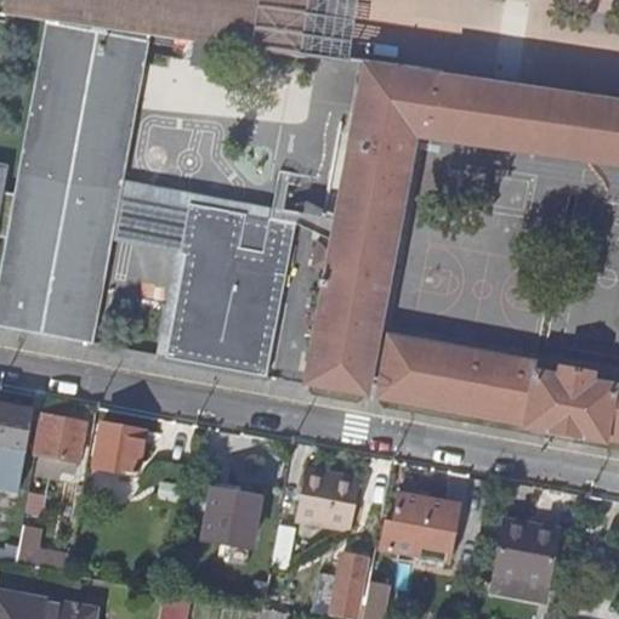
[(10,0),(9,12),(54,20),(126,29),(182,38),(314,57),(321,11),(322,0),(10,0)]
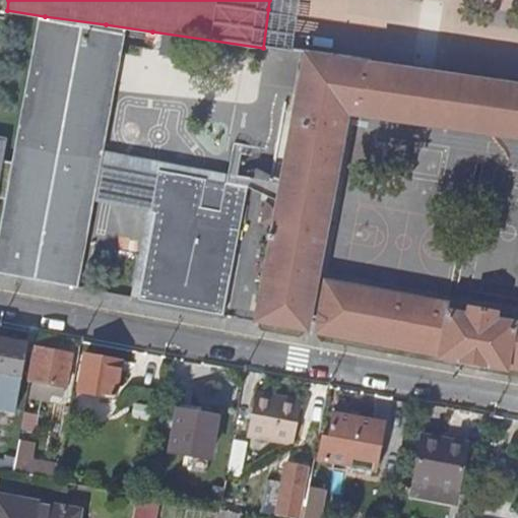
[(0,195),(5,196),(0,222),(0,273),(77,288),(94,201),(104,149),(125,35),(39,19),(19,122),(11,160),(4,159),(7,143),(0,142),(0,195)]
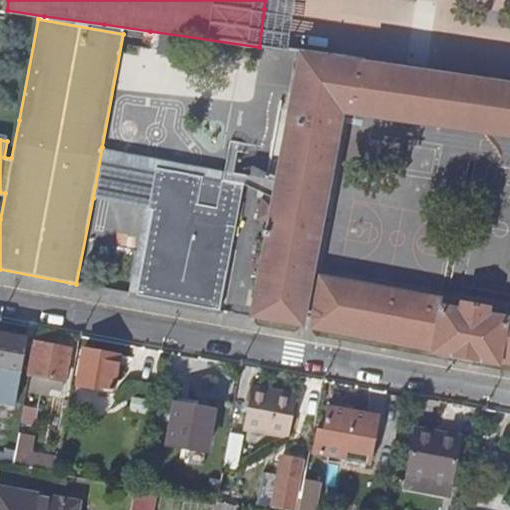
[(189,53),(167,52),(166,73),(188,74),(189,53)]
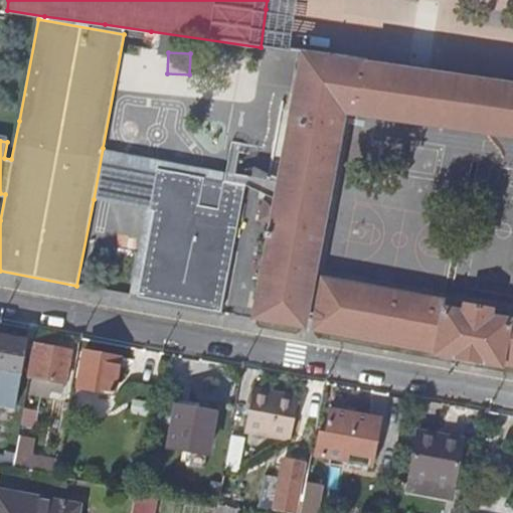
[(259,314),(445,348),(444,350),(506,362),(507,360),(512,361),(512,82),(421,69),(320,55),(307,53),(280,199),(271,198),(267,218),(277,220),(259,314)]
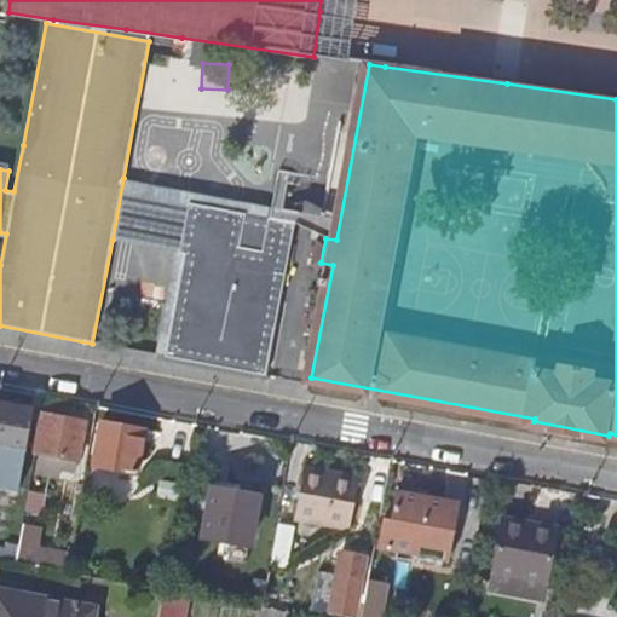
[(282,69),(255,65),(253,91),(280,94),(282,69)]
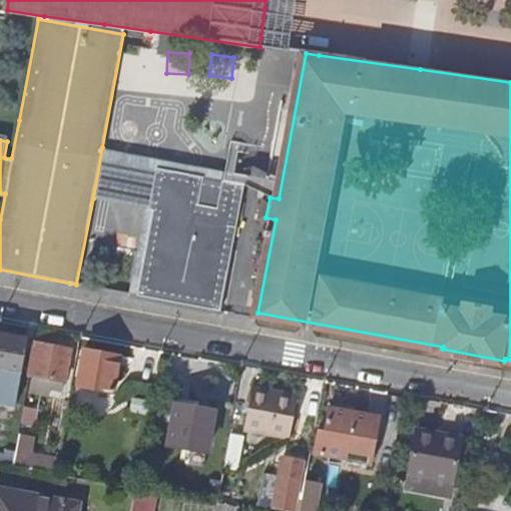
[(260,61),(237,58),(234,79),(257,82),(260,61)]
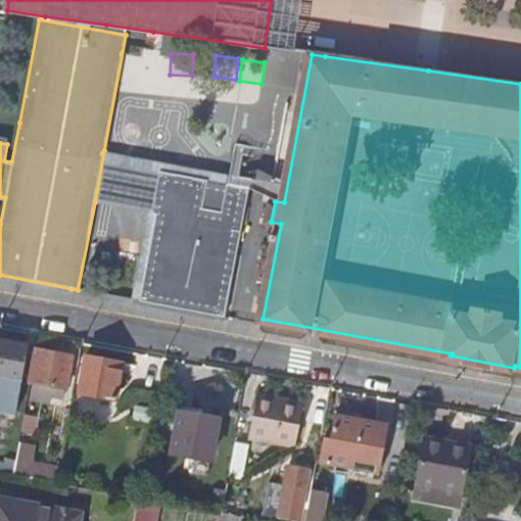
[(0,143),(7,144),(8,138),(0,136),(0,143)]
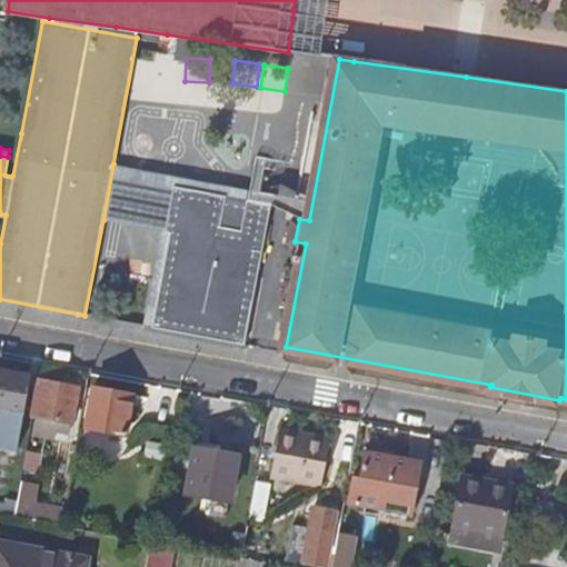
[(113,163),(103,220),(161,231),(151,280),(143,325),(150,327),(170,232),(165,231),(173,186),(245,199),(246,190),(113,163)]
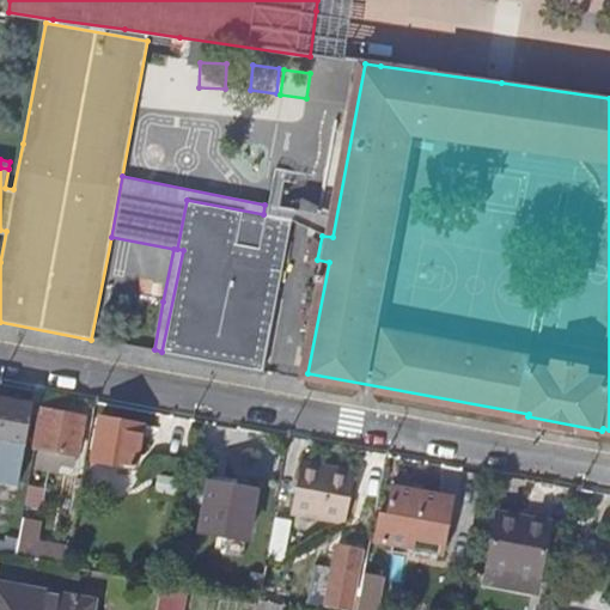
[(260,371),(290,220),(263,214),(187,200),(177,249),(183,250),(162,352),(260,371)]
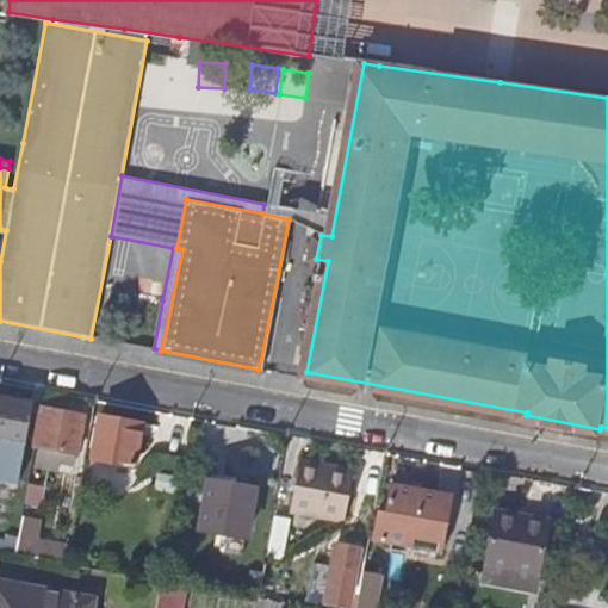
[(0,399),(0,478),(1,479),(10,439),(25,441),(32,405),(0,399)]
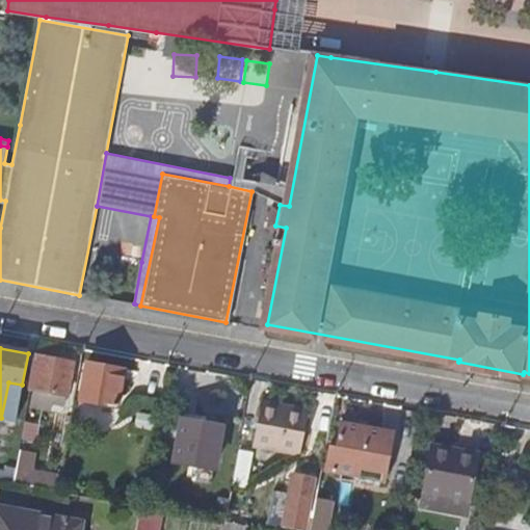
[(40,355),(33,388),(68,394),(73,362),(40,355)]
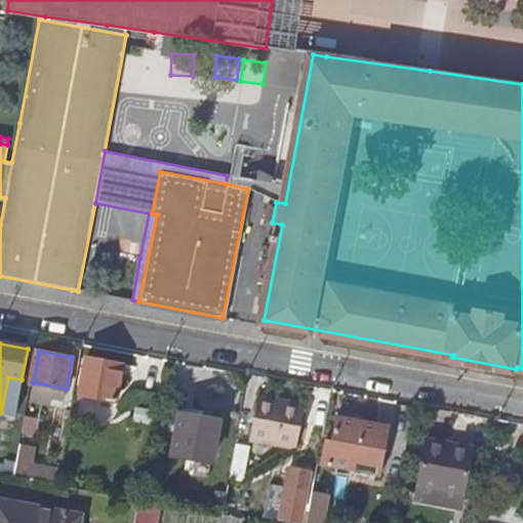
[(116,398),(123,362),(87,355),(80,391),(116,398)]
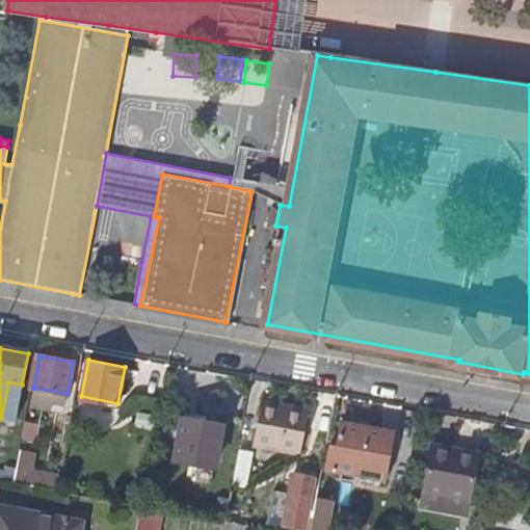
[(302,453),(311,409),(262,400),(254,443),(302,453)]
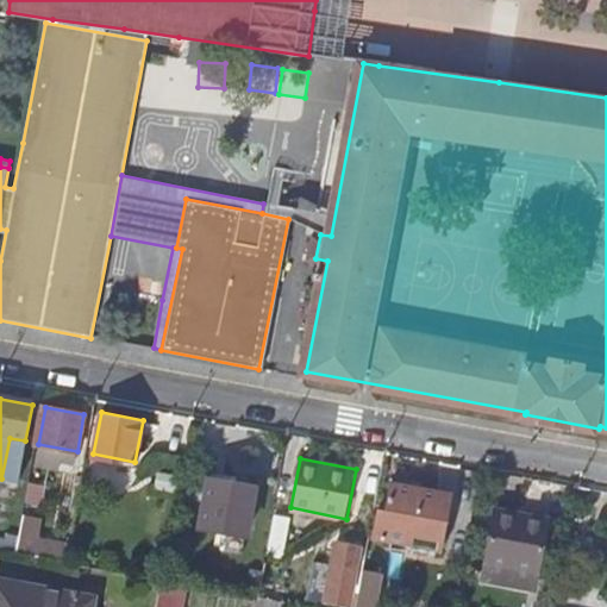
[(442,533),(450,488),(390,476),(386,500),(382,499),(376,534),(410,540),(412,527),(442,533)]
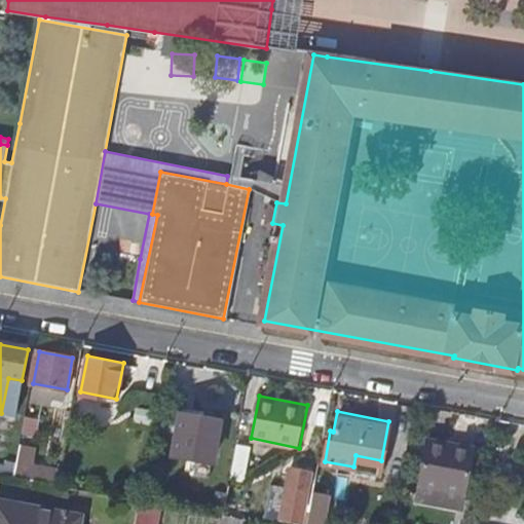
[(214,461),(222,421),(182,413),(174,454),(214,461)]
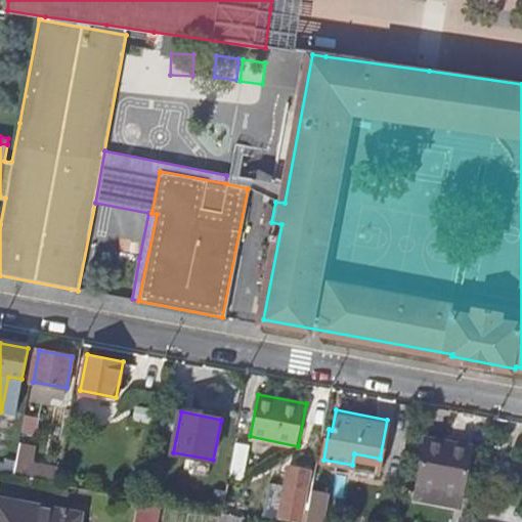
[(449,448),(450,441),(429,438),(420,484),(465,493),(473,452),(449,448)]
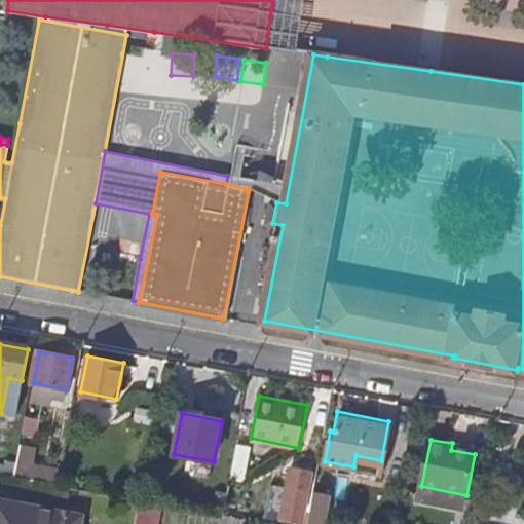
[(240,442),(234,477),(251,480),(257,444),(240,442)]
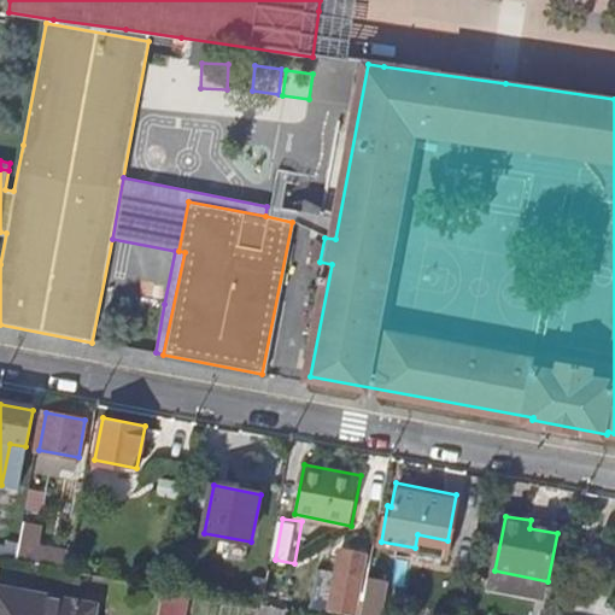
[(558,526),(531,520),(529,528),(557,533),(558,526)]
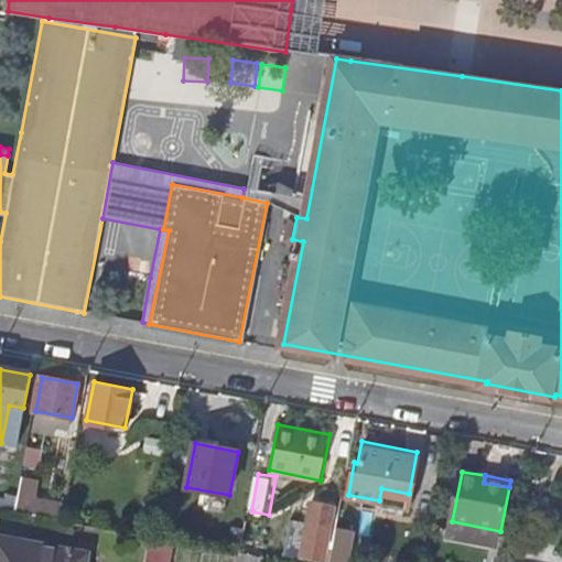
[(327,558),(338,501),(316,497),(305,553),(327,558)]
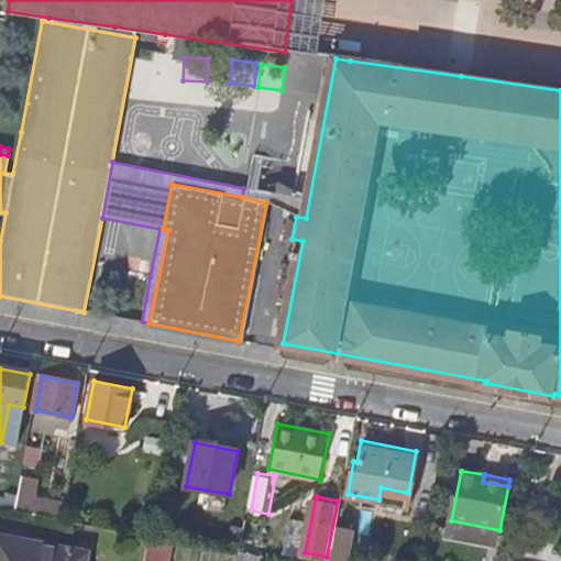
[(341,523),(332,560),(352,560),(359,526),(341,523)]
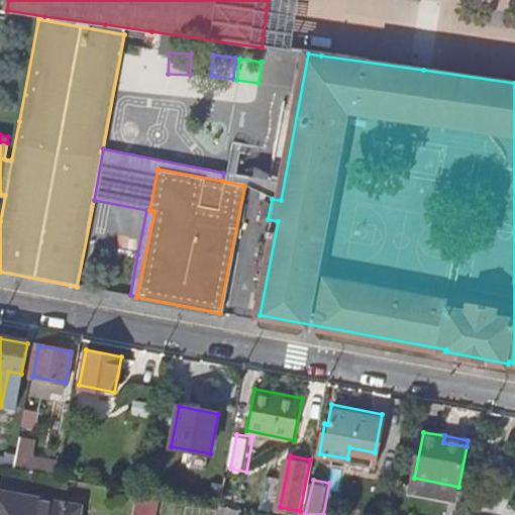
[(188,493),(190,483),(179,482),(178,492),(188,493)]
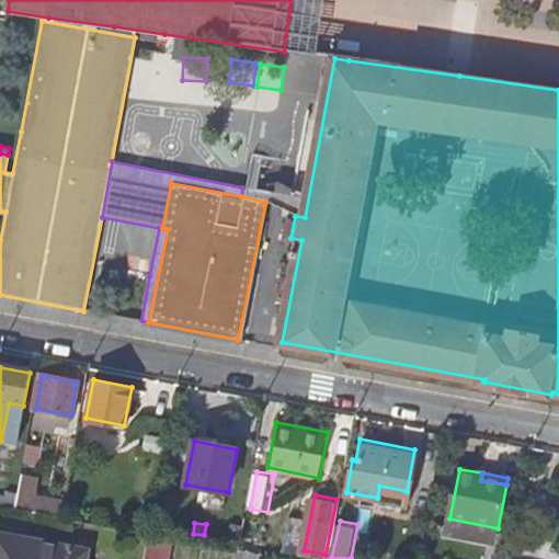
[(171,558),(177,532),(153,528),(148,556),(162,558),(171,558)]
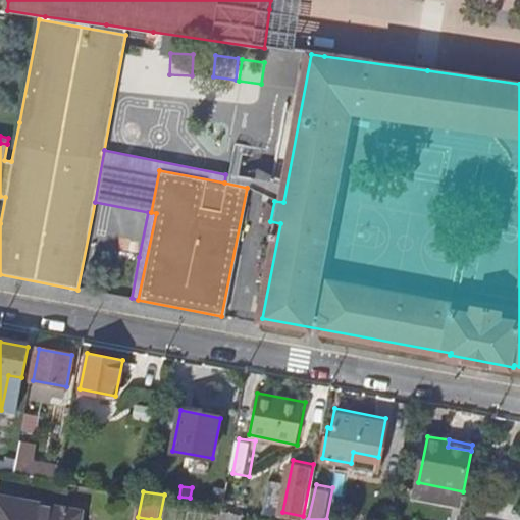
[(85,519),(87,513),(90,514),(91,510),(0,492),(0,519),(85,519)]
